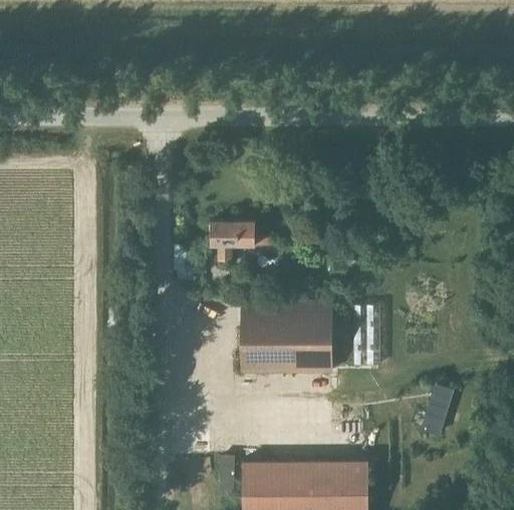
[(271,237),(255,237),(255,223),(210,223),(210,247),(218,247),(218,263),(232,263),(232,247),(271,247),(271,237)]
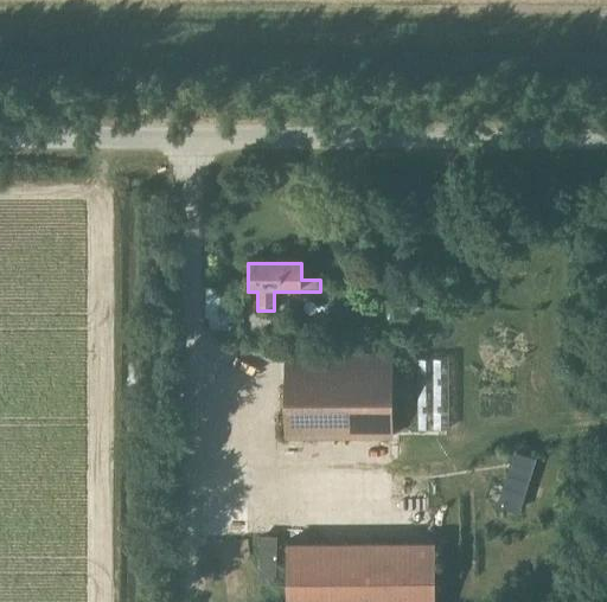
[(209,321),(209,333),(230,333),(230,315),(240,315),(240,290),(205,290),(205,321),(209,321)]
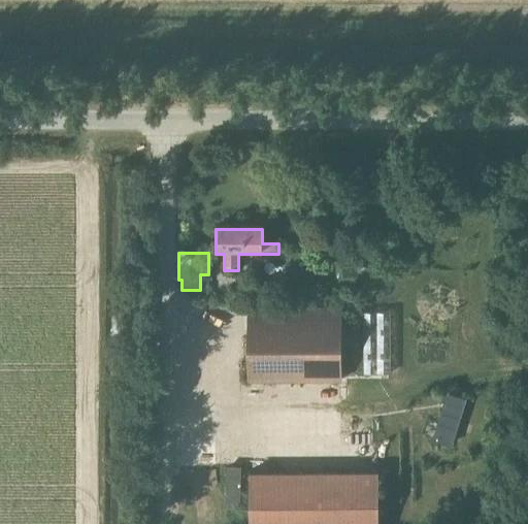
[(250,385),(341,384),(341,312),(250,312),(250,385)]
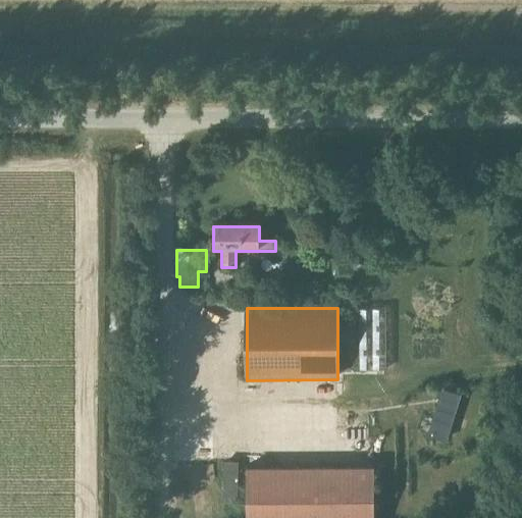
[(356,417),(334,420),(336,430),(357,427),(356,417)]
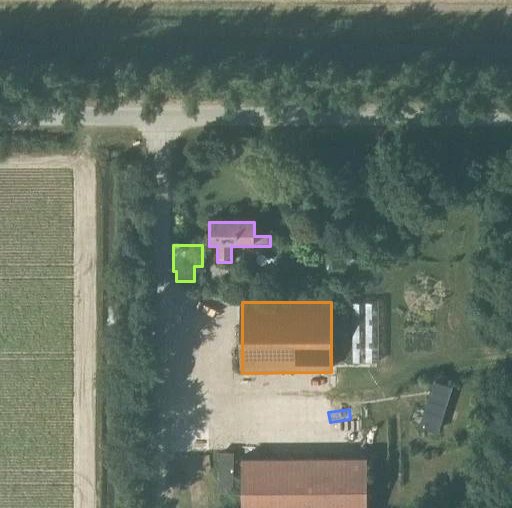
[(366,507),(367,460),(241,460),(241,507),(366,507)]
